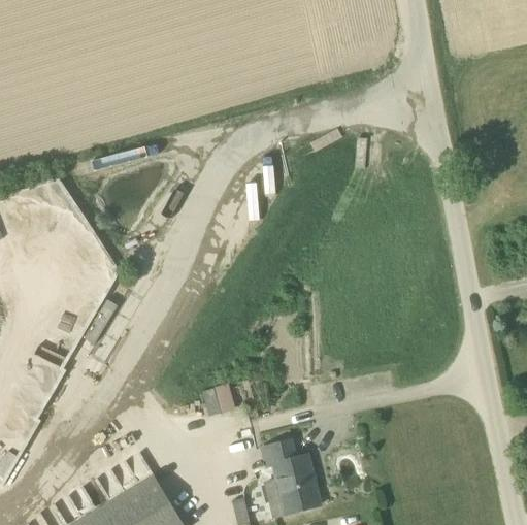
[(197,295),(207,294),(205,262),(195,263),(197,295)]
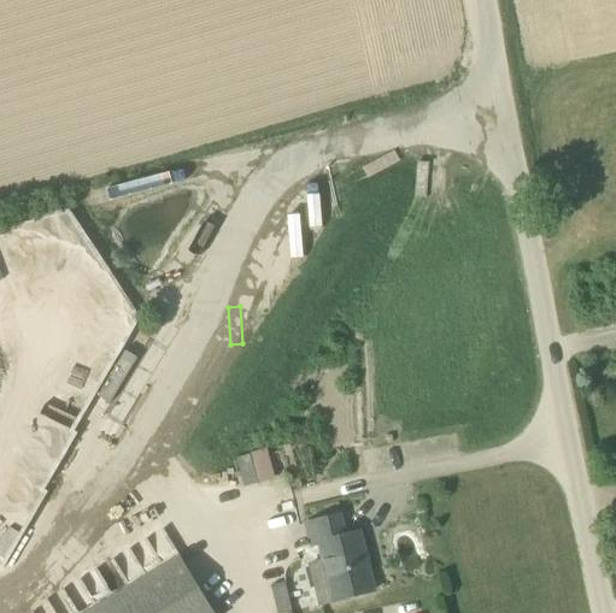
[(160,339),(146,361),(160,371),(175,348),(160,339)]
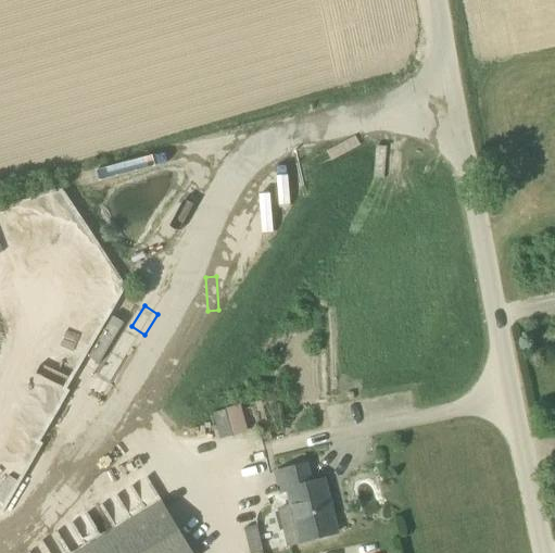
[(99,362),(124,321),(113,314),(88,355),(99,362)]
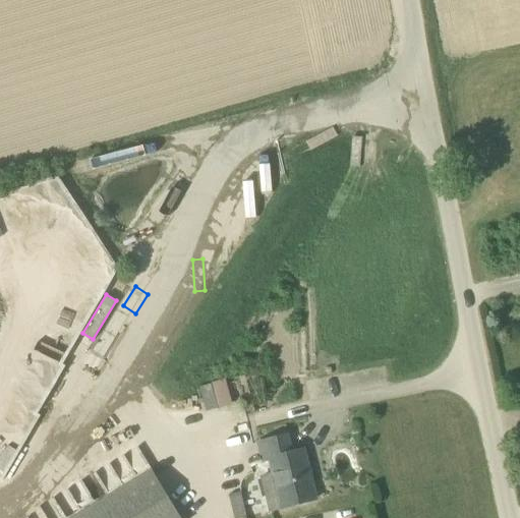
[(207,410),(219,406),(212,382),(199,385),(207,410)]
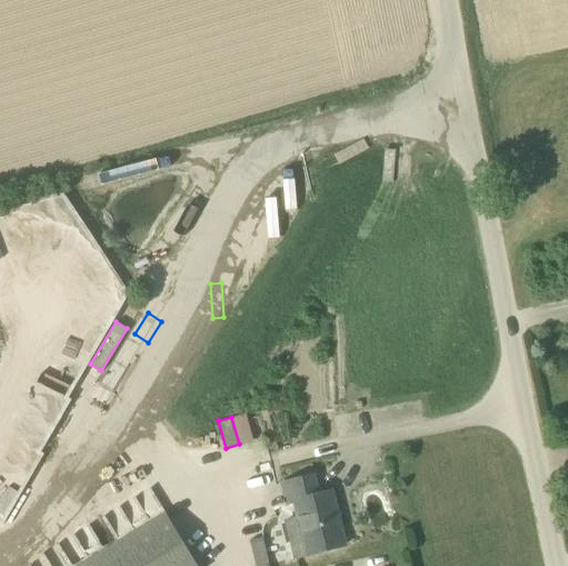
[(250,483),(269,479),(266,466),(247,470),(250,483)]
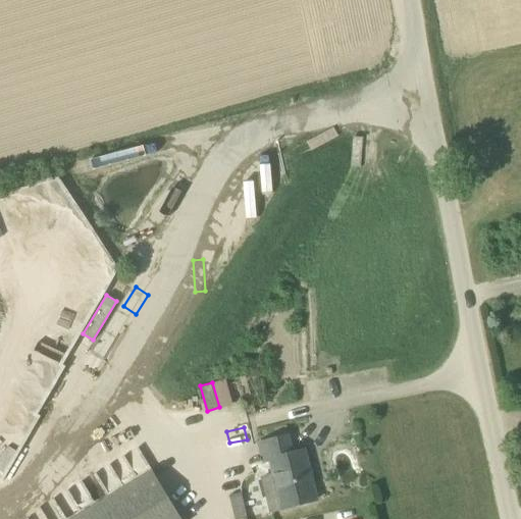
[(291,453),(287,434),(258,442),(262,459),(269,459),(273,471),(260,475),(269,512),(281,509),(281,506),(315,498),(304,450),(291,453)]
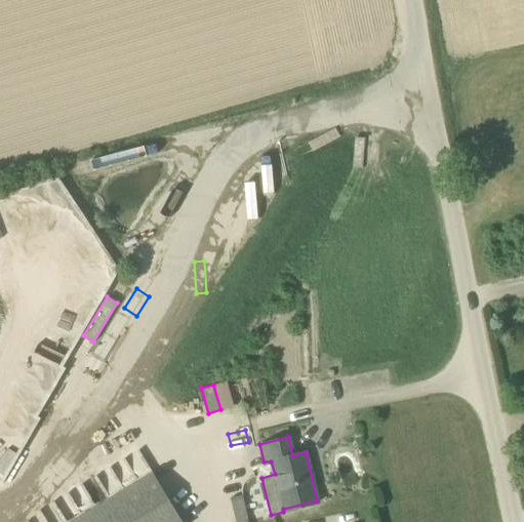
[(183,521),(153,472),(68,521),(183,521)]
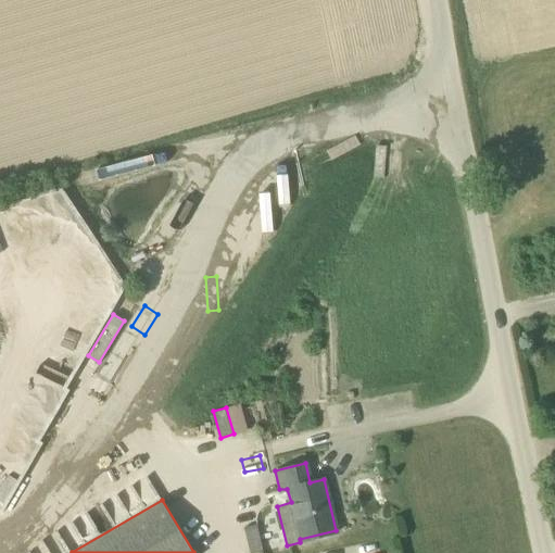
[(251,552),(263,550),(256,523),(244,526),(251,552)]
